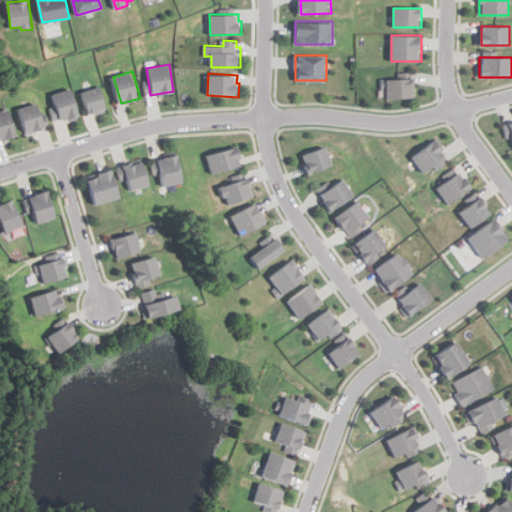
[(415,79),(386,79),(386,98),(415,98),(415,79)]
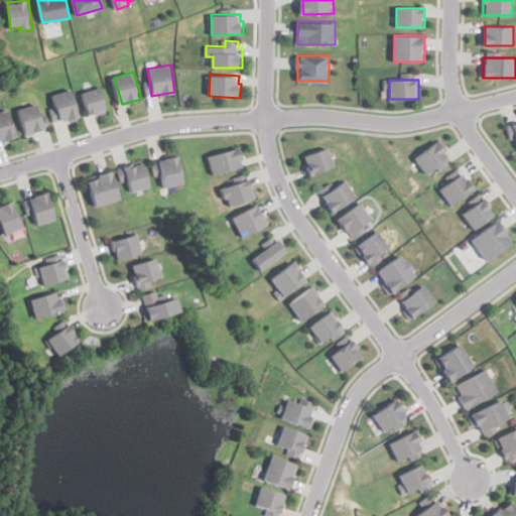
[(84,93),(91,115),(109,110),(102,87),(84,93)]
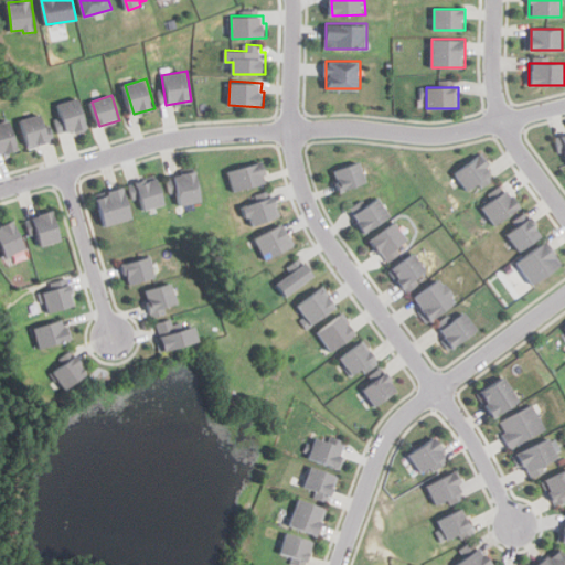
[(63,134),(88,126),(81,97),(55,104),(63,134)]
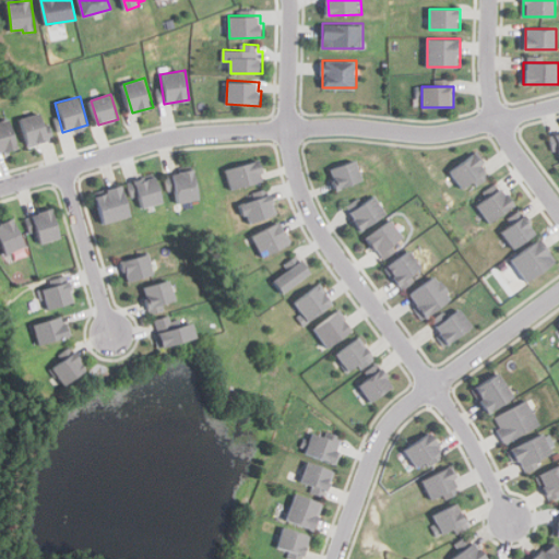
[(51,139),(43,111),(19,119),(27,146),(51,139)]
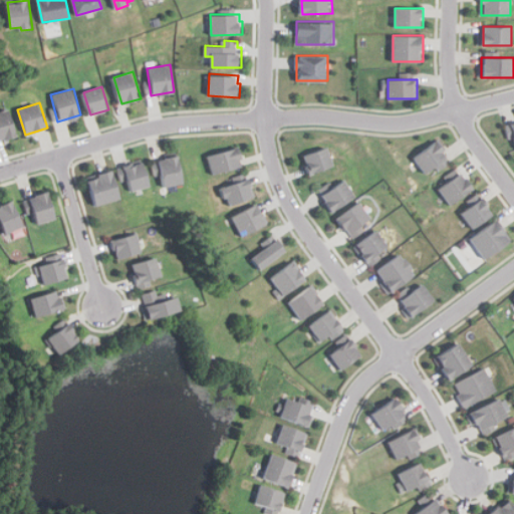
[(0,111),(0,140),(18,134),(9,108),(0,111)]
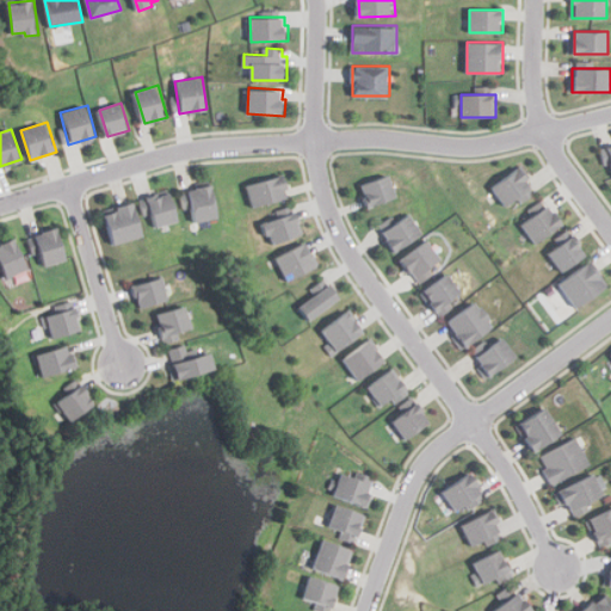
[(494,183),(506,207),(536,191),(524,167),(494,183)]
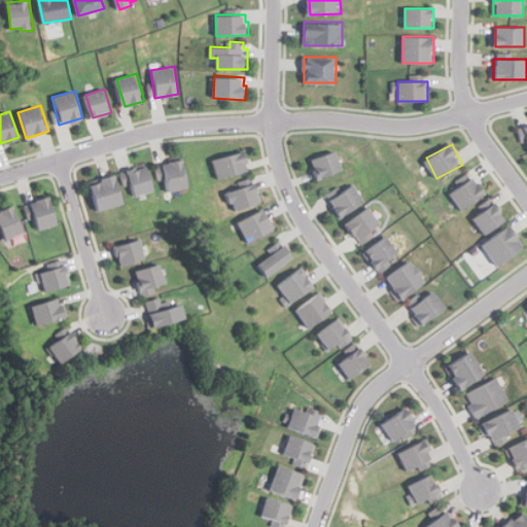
[(214,160),(219,179),(251,169),(246,150),(214,160)]
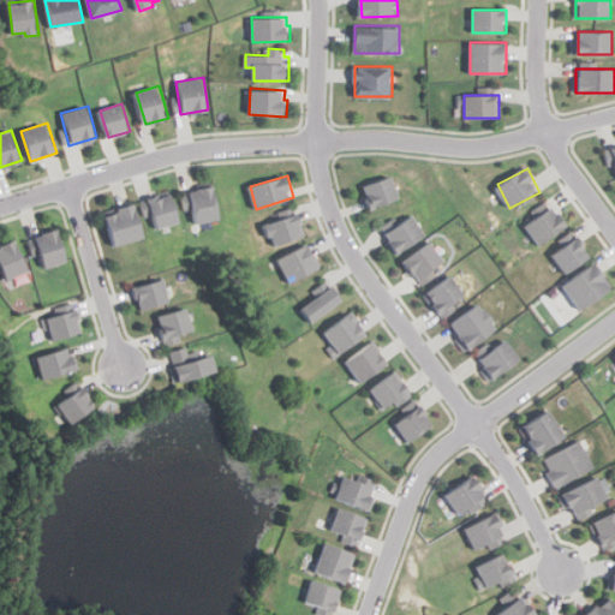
[(364,185),(372,208),(401,198),(394,175),(364,185)]
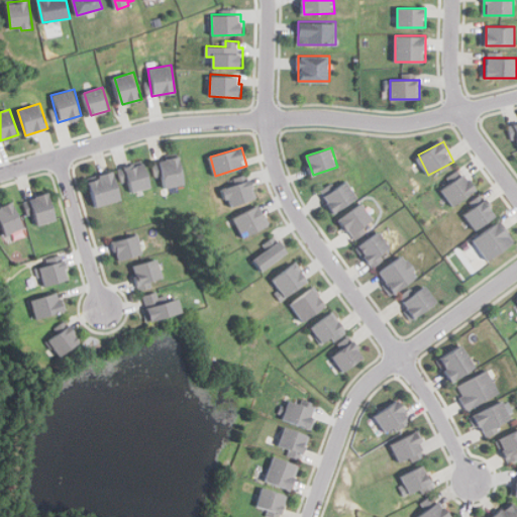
[(189,181),(180,156),(157,164),(166,189),(189,181)]
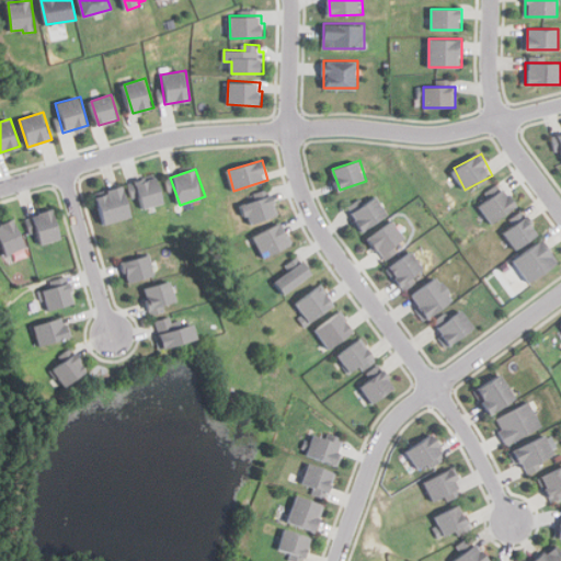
[(135,202),(142,199),(146,207),(165,201),(158,174),(129,183),(135,202)]
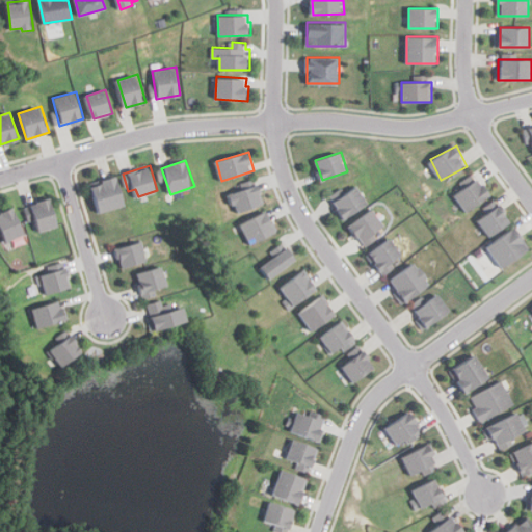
[(98,213),(127,204),(117,175),(89,184),(98,213)]
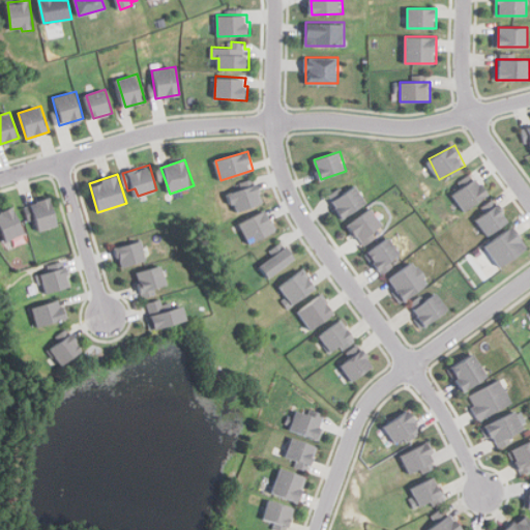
[(491,194),(477,176),(453,195),(467,212),(491,194)]
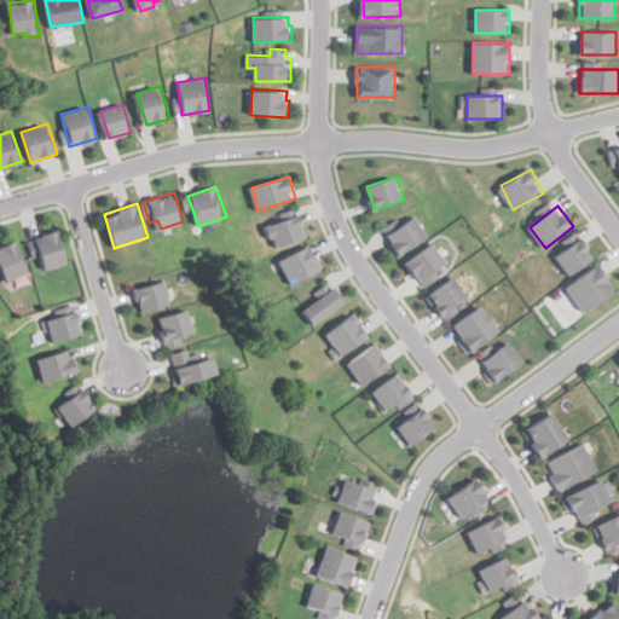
[(271,224),(281,248),(312,237),(300,207),(283,214),(285,219),(271,224)]
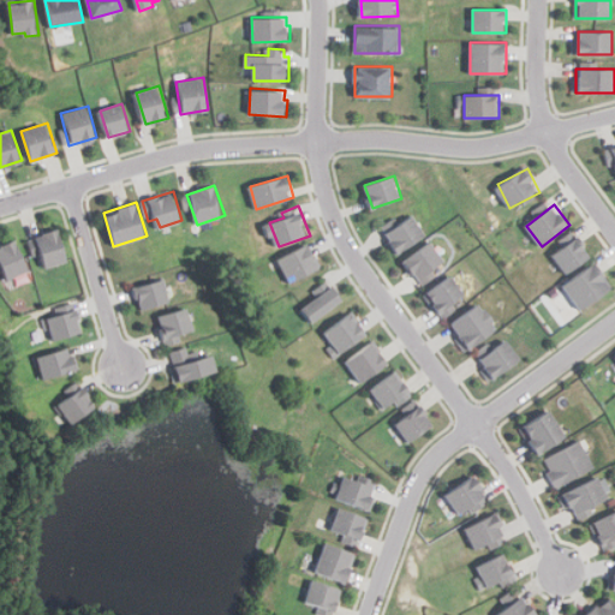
[(427,237),(415,215),(384,232),(398,254),(427,237)]
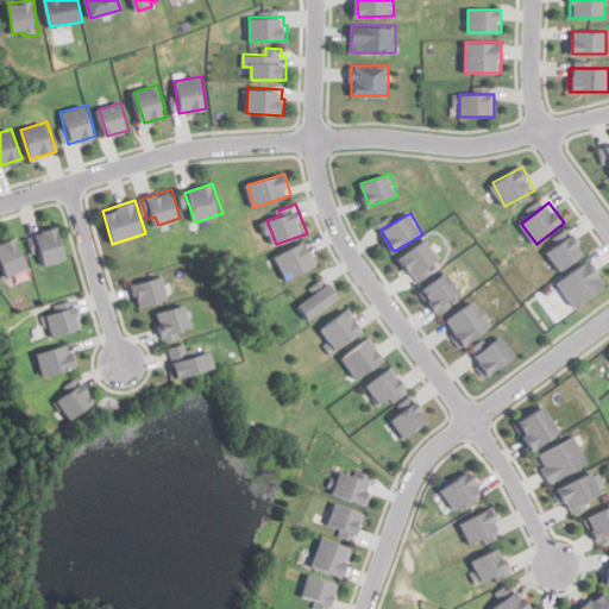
[(31,236),(41,267),(68,258),(58,227),(31,236)]
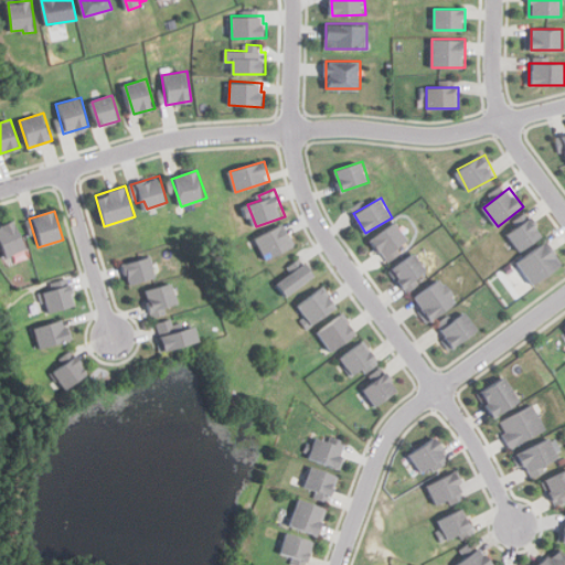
[(522,253),(545,236),(531,217),(509,234),(522,253)]
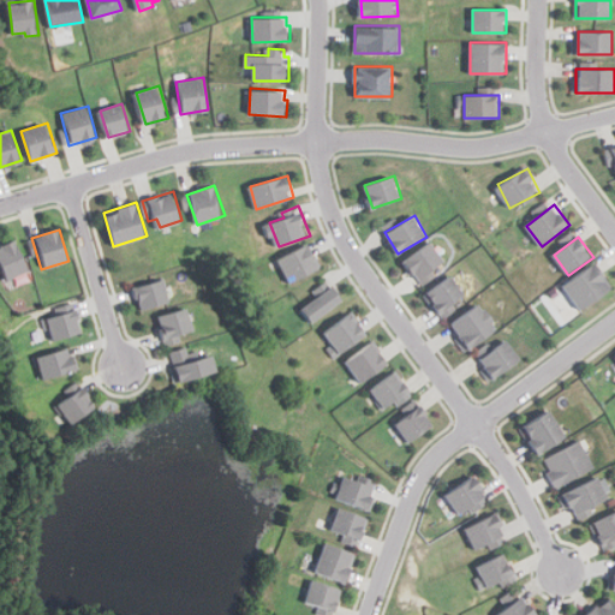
[(0,278),(1,281),(28,269),(16,240),(0,248),(0,278)]
